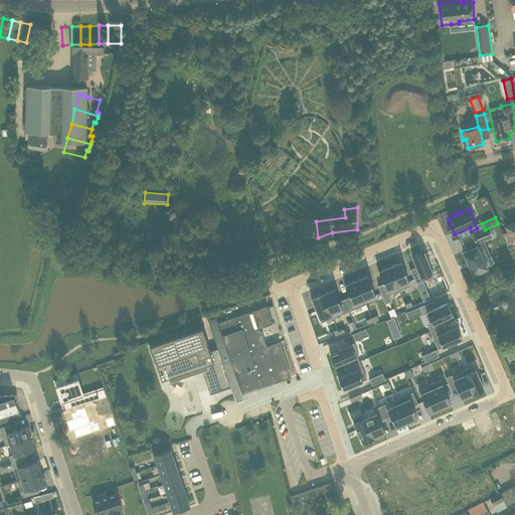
[(514,220),(506,225),(508,230),(502,233),(514,262),(514,220)]
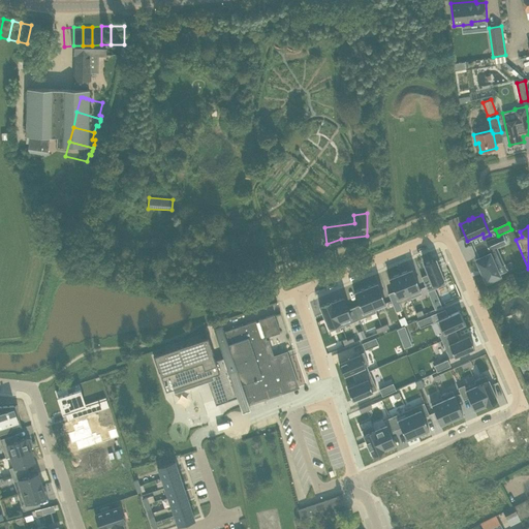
[(503,234),(486,241),(490,249),(506,242),(503,234)]
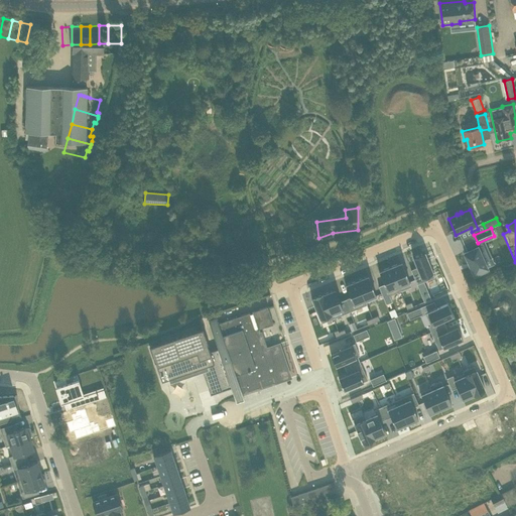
[(486,249),(484,244),(464,253),(468,261),(470,267),(471,267),(474,274),(488,268),(481,251),(486,249)]
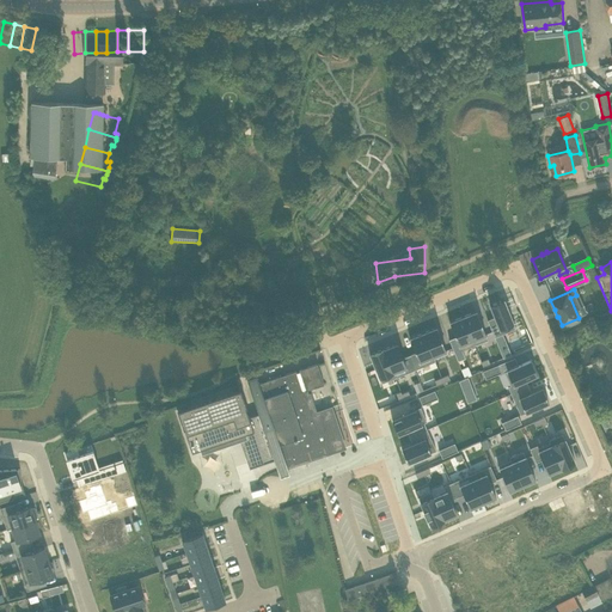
[(494,316),(487,319),(494,336),(515,328),(503,299),(489,305),(494,316)]
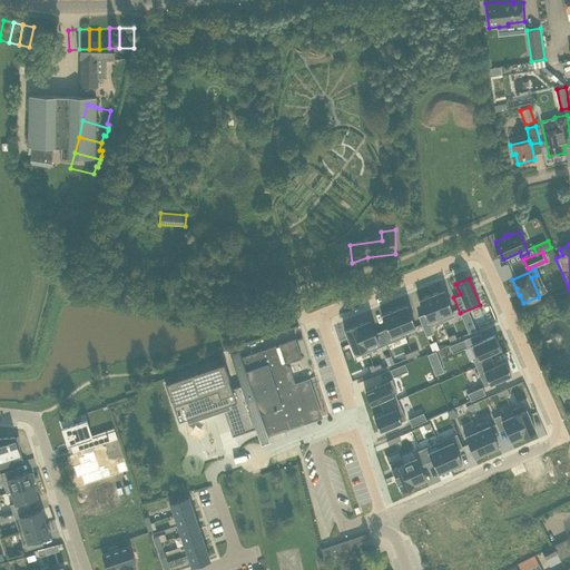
[(443,290),(431,294),(441,321),(454,316),(443,290)]
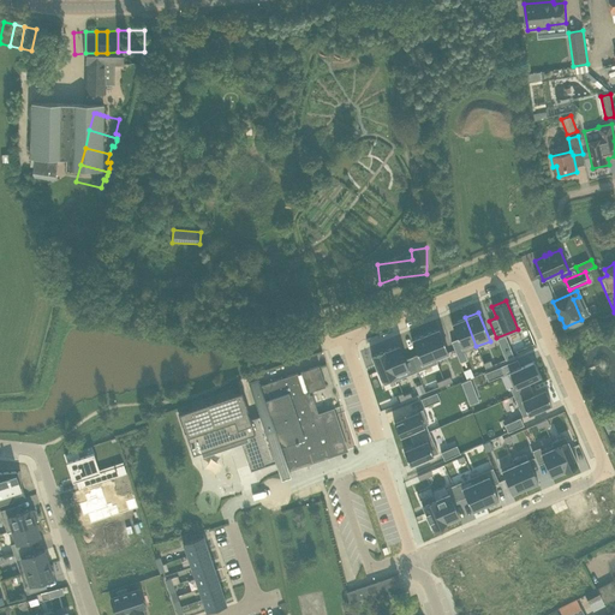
[(465,317),(452,323),(463,352),(476,346),(465,317)]
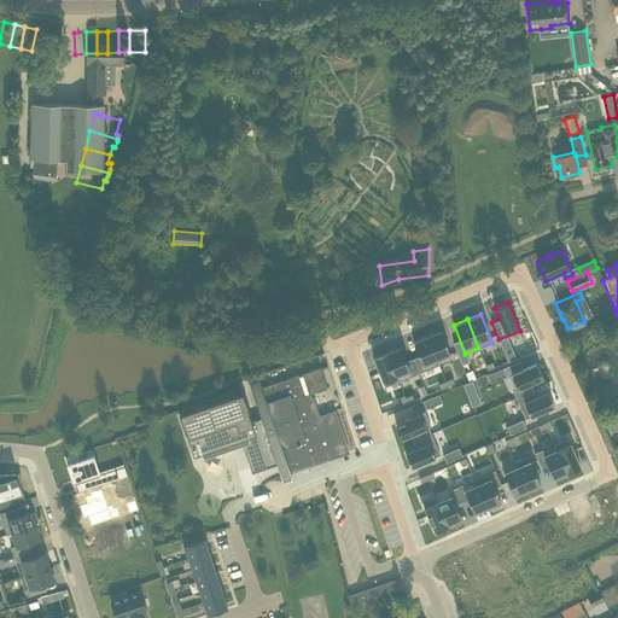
[(441,330),(426,336),(437,362),(438,361),(450,356),(441,330)]
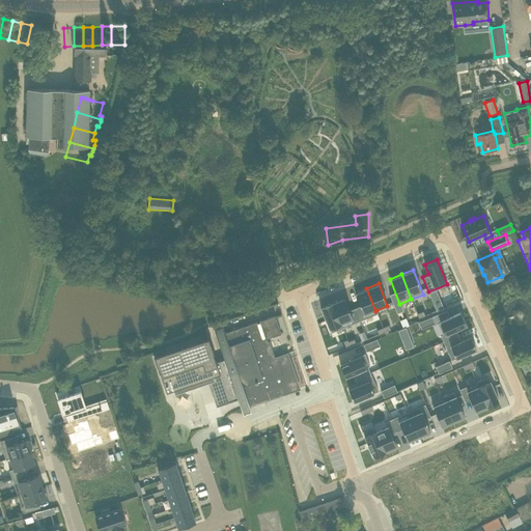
[(360,305),(355,308),(359,320),(378,313),(376,310),(375,311),(366,288),(355,292),(360,305)]
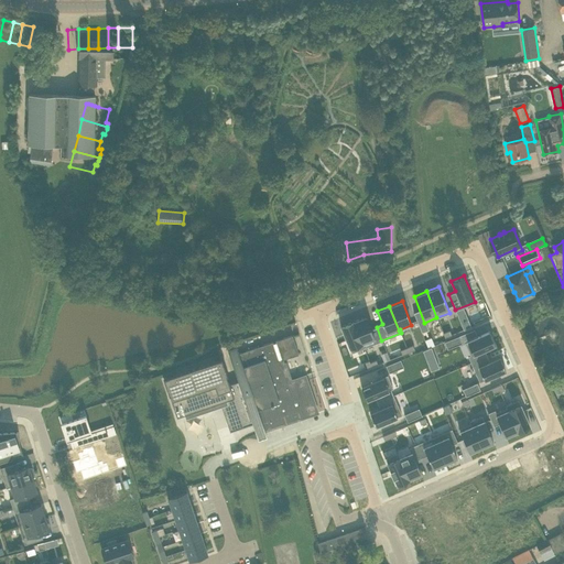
[(354,321),(353,322),(364,347),(381,340),(377,327),(370,329),(365,316),(354,321)]
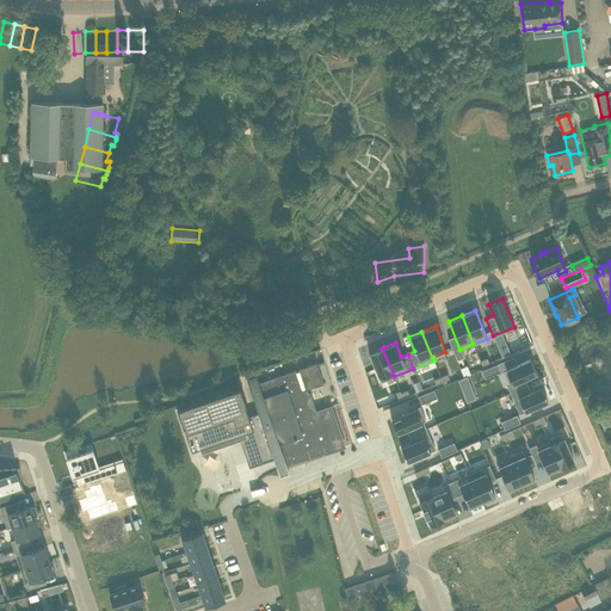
[(382,347),(369,353),(381,382),(394,376),(382,349),(383,347),(382,347)]
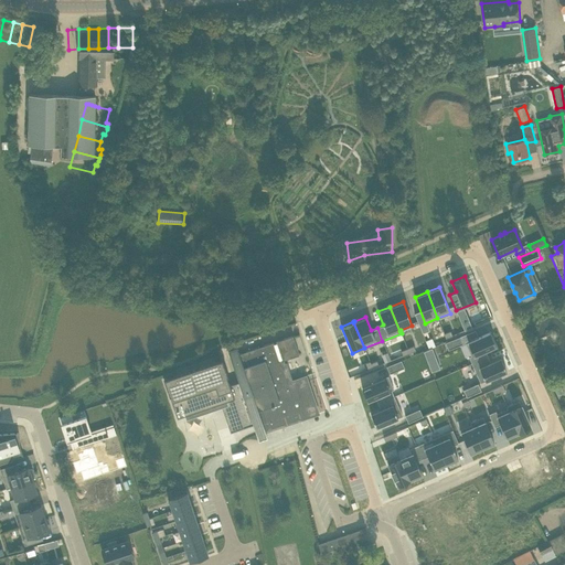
[(489,332),(465,342),(470,354),(468,355),(471,363),(487,355),(484,350),(494,345),(489,332)]
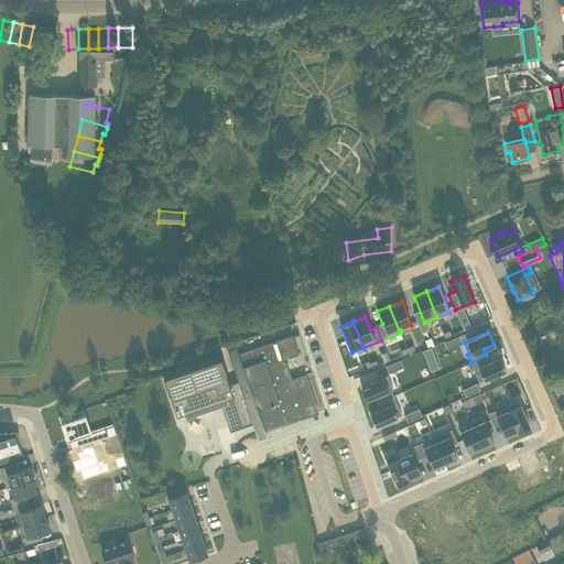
[(236,348),(227,351),(238,381),(241,393),(248,410),(252,423),(258,440),(267,436),(264,431),(306,416),(303,405),(314,402),(307,380),(299,382),(297,378),(292,379),(285,361),(284,361),(283,359),(299,354),(292,335),(278,340),(278,339),(275,339),(275,340),(275,343),(273,344),(272,342),(238,354),(236,348)]
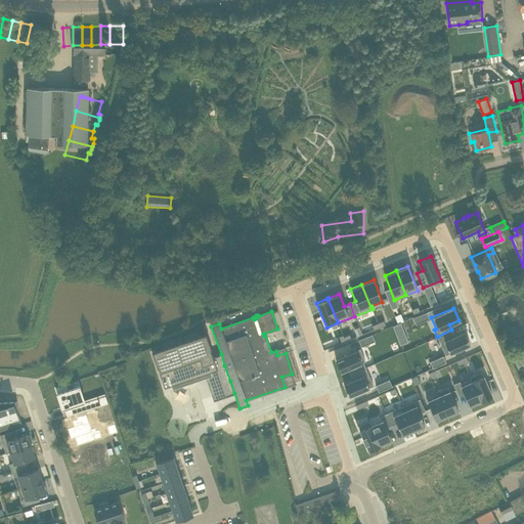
[(424,311),(410,317),(413,324),(427,318),(424,311)]
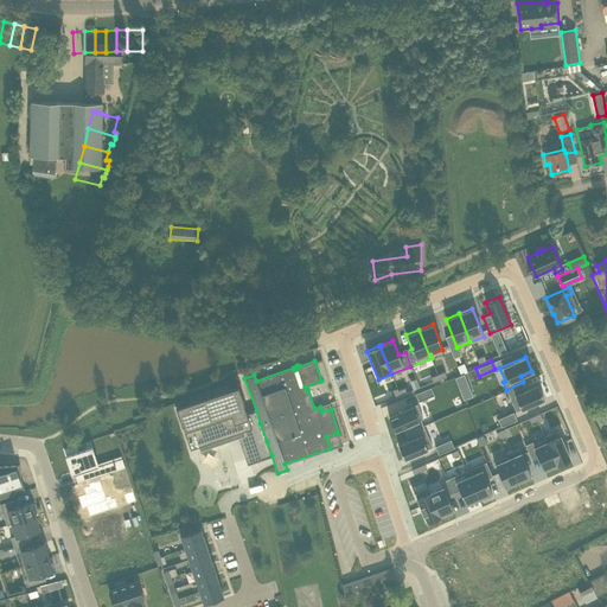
[(523,382),(506,390),(516,410),(543,398),(537,384),(526,389),(523,382)]
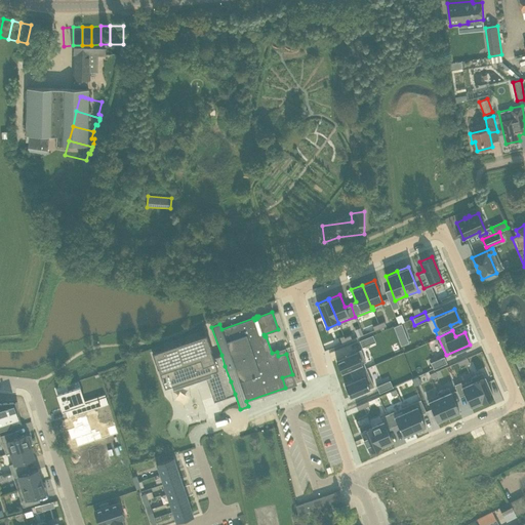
[(157,350),(152,352),(156,364),(157,367),(160,375),(164,387),(164,388),(175,384),(188,379),(204,373),(205,377),(213,401),(220,399),(235,394),(231,381),(225,366),(221,355),(213,358),(210,350),(211,349),(208,339),(206,333),(205,333),(200,335),(185,340),(164,348),(157,350)]
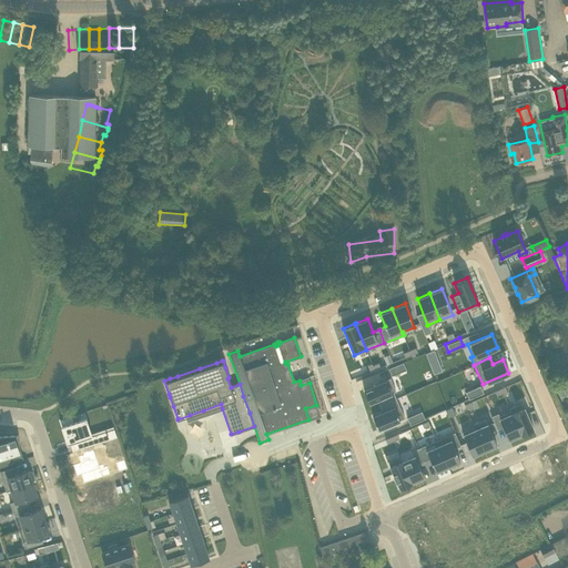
[(403,362),(387,367),(391,375),(405,369),(403,362)]
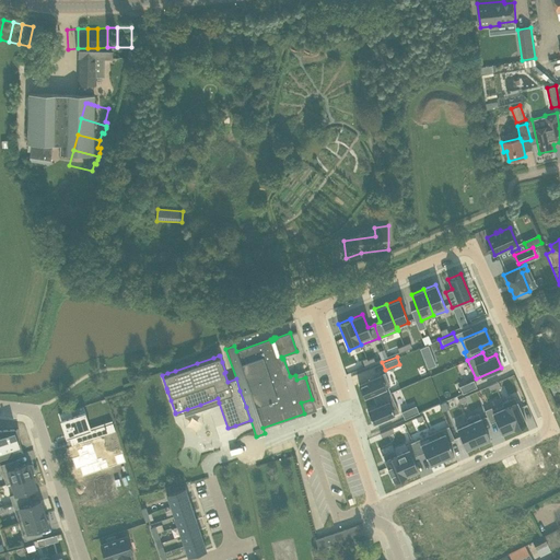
[(384,372),(358,383),(364,397),(372,393),(374,399),(391,393),(387,386),(389,385),(384,372)]
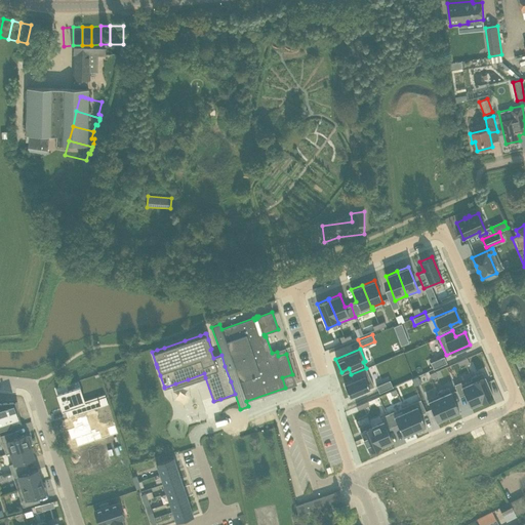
[(444,356),(431,361),(434,368),(447,362),(444,356)]
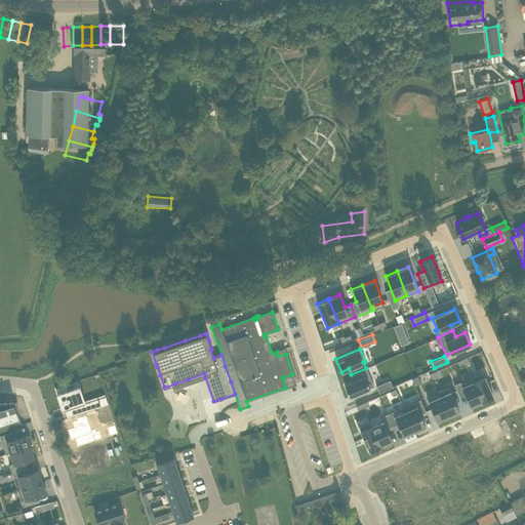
[(354,380),(344,385),(350,397),(373,386),(366,368),(351,374),(354,380)]
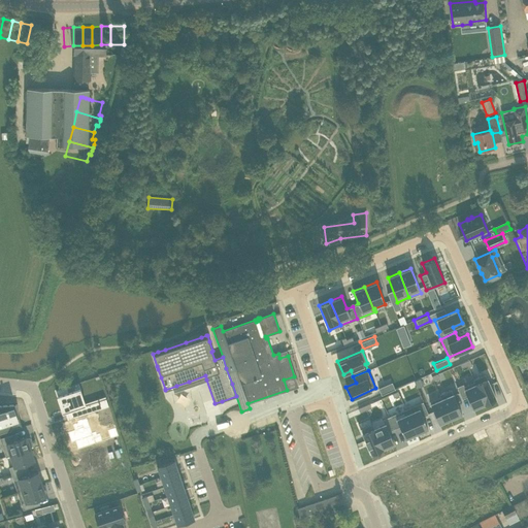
[(485,374),(473,380),(473,382),(474,382),(484,403),(495,398),(485,374)]
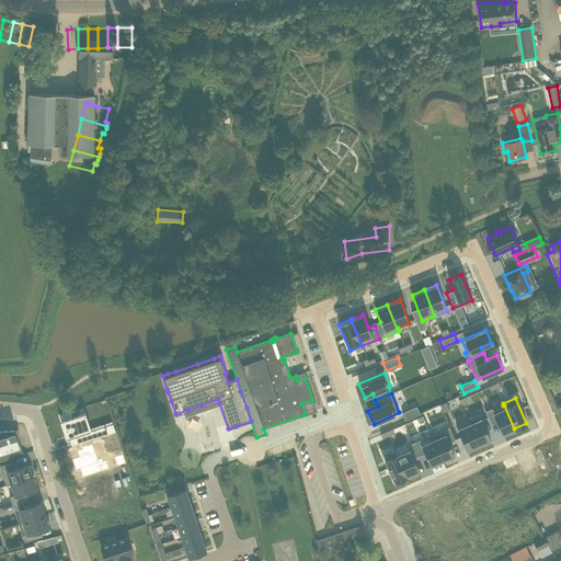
[(418,404),(403,411),(407,419),(421,412),(418,404)]
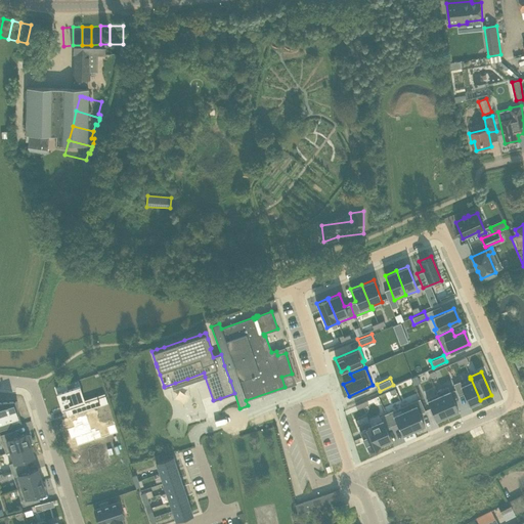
[(460,381),(453,384),(459,395),(464,393),(469,405),(480,400),(471,379),(470,379),(461,383),(460,381)]
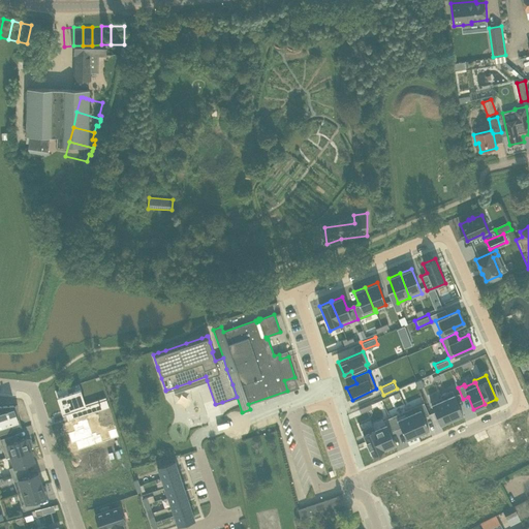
[(66,386),(56,391),(58,396),(56,397),(62,413),(64,412),(67,419),(91,412),(100,409),(109,406),(105,399),(98,402),(88,405),(86,406),(80,389),(68,393),(66,386)]
